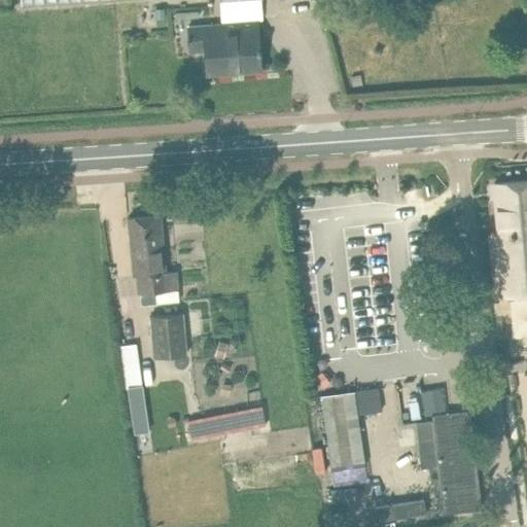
[(164,8),(154,8),(155,18),(165,18),(164,8)]
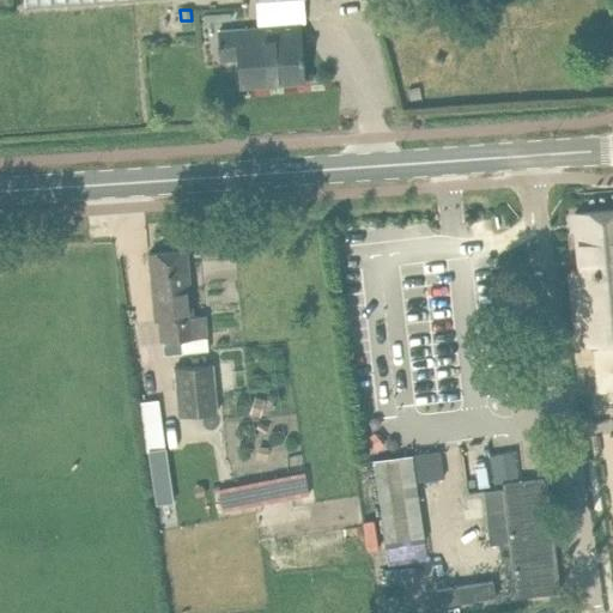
[(259,41),(259,32),(219,35),(220,60),(240,59),(242,85),(302,80),(301,61),(303,61),(303,55),(302,37),(259,41)]
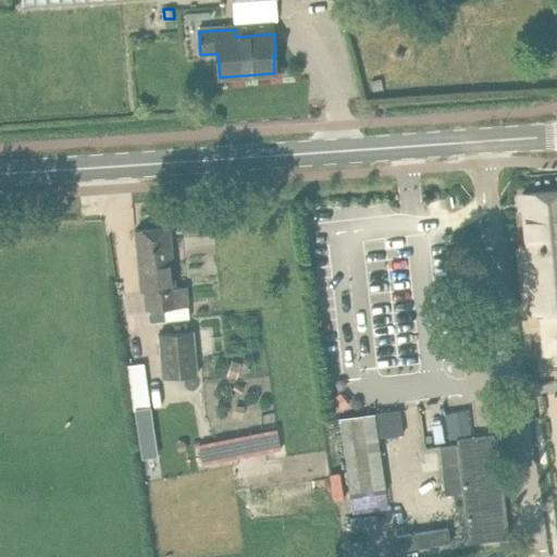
[(556,244),(556,189),(521,194),(527,248),(556,244)]
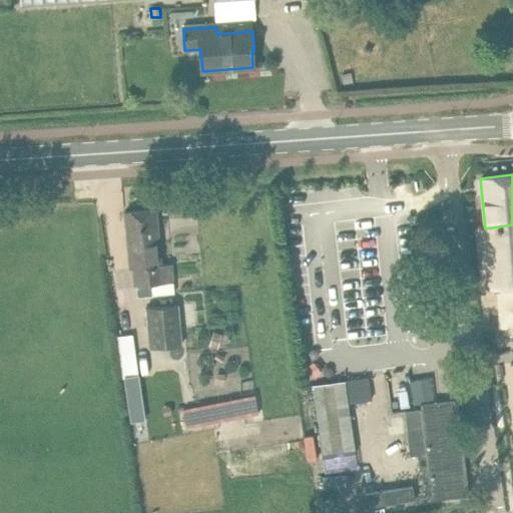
[(124,211),(126,231),(129,269),(134,269),(135,286),(138,286),(139,299),(153,297),(152,285),(172,284),(170,264),(160,265),(155,208),(124,211)]
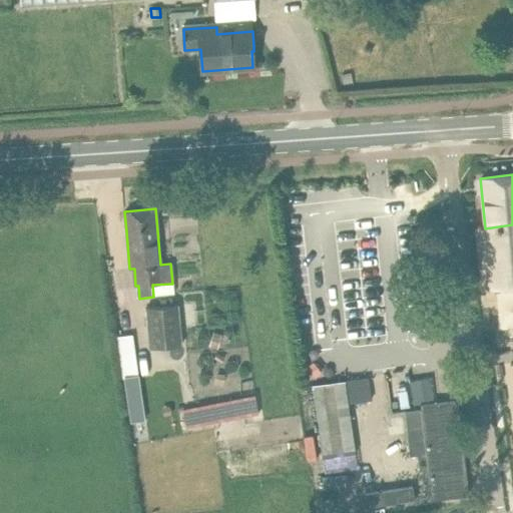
[(512,286),(512,224),(485,228),(477,229),(483,289),(512,286)]
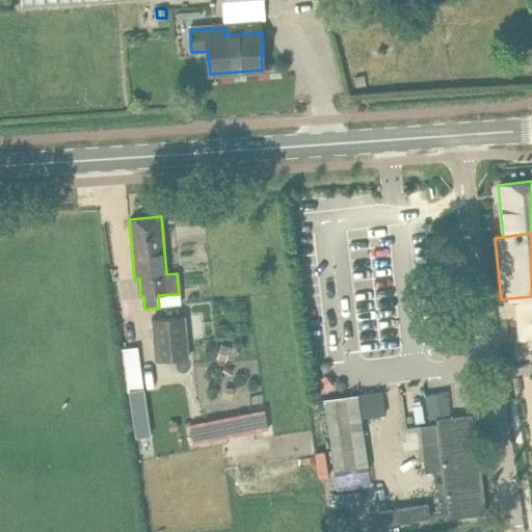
[(153,319),(156,361),(189,357),(186,316),(153,319)]
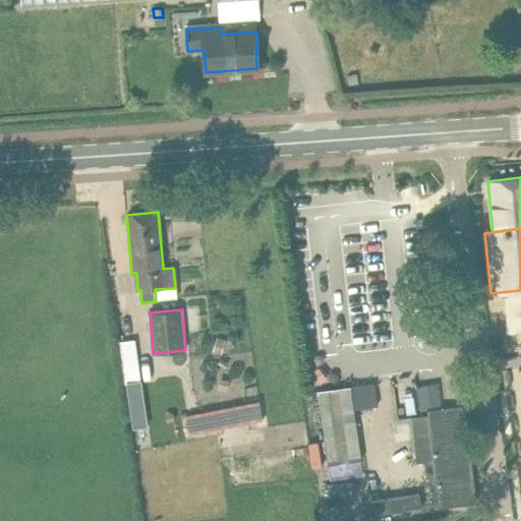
[(135,340),(121,341),(127,385),(141,383),(135,340)]
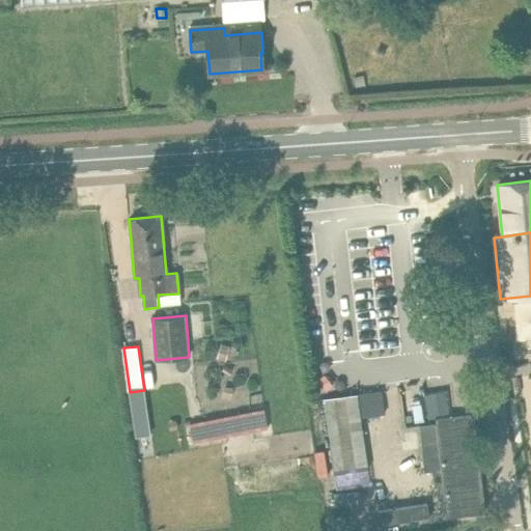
[(358,387),(323,392),(334,467),(368,463),(358,387)]
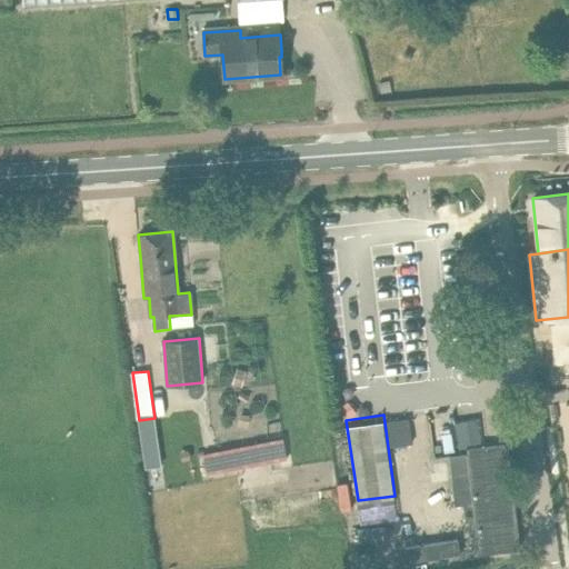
[(403,419),(388,420),(389,442),(405,441),(403,419)]
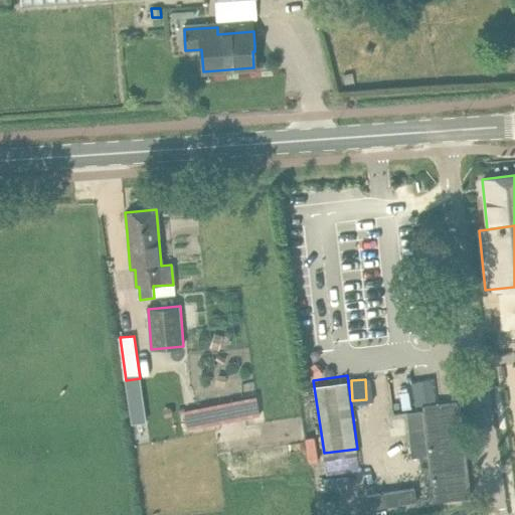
[(256,396),(184,410),(188,430),(260,415),(256,396)]
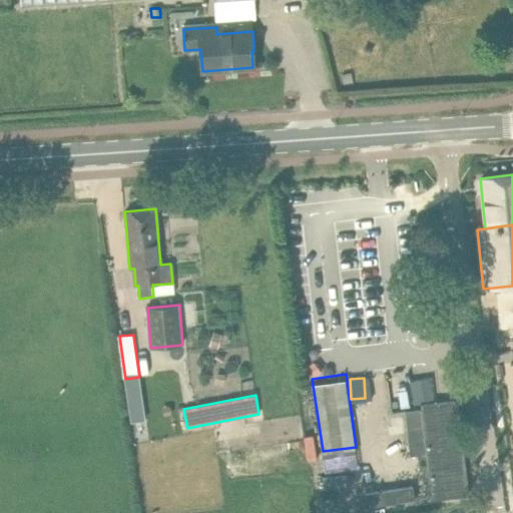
[(462,395),(420,398),(420,403),(407,404),(411,452),(420,452),(421,464),(430,463),(433,498),(470,495),(462,395)]
